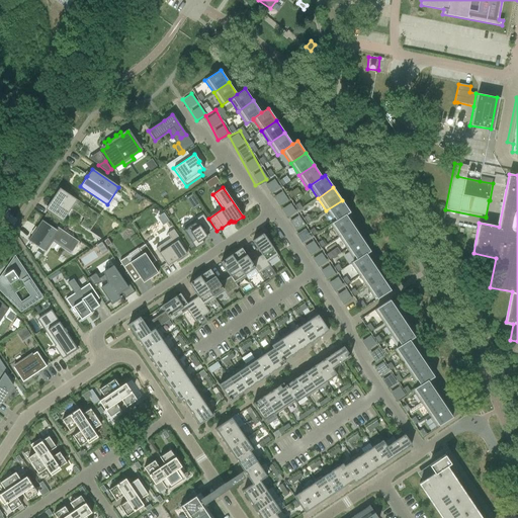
[(49,204),(45,210),(48,211),(62,222),(71,209),(84,219),(80,225),(89,231),(99,216),(60,188),(49,204)]
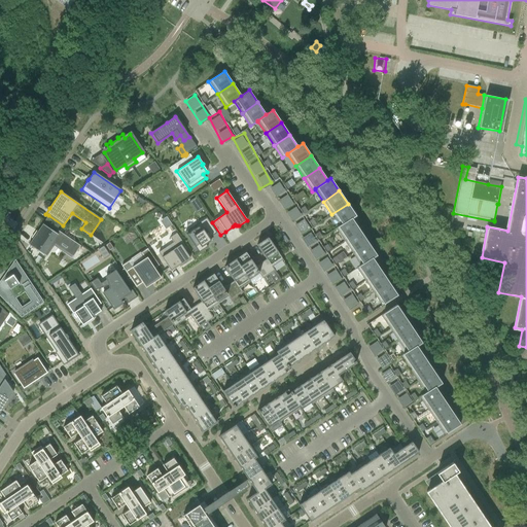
[(250,207),(259,200),(255,196),(247,203),(250,207)]
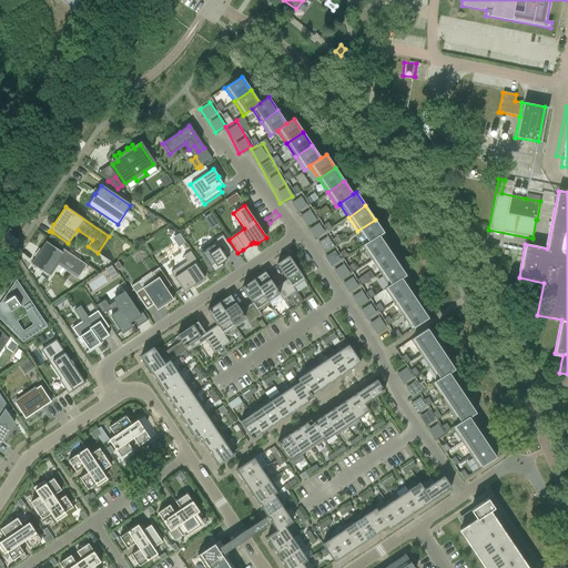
[(375,220),(357,231),(366,243),(366,244),(379,235),(384,233),(375,220)]
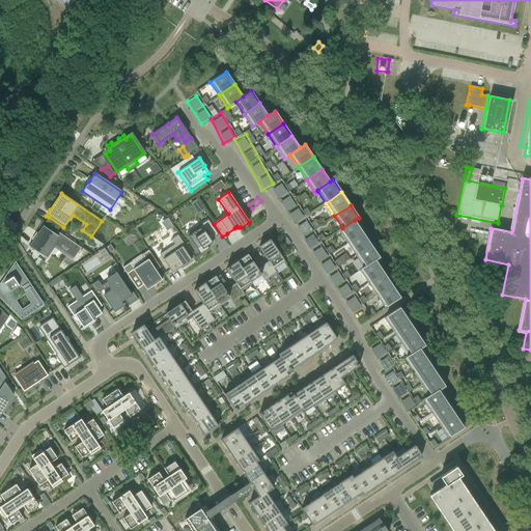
[(207,219),(186,234),(200,254),(210,248),(207,246),(213,243),(211,240),(218,234),(207,219)]
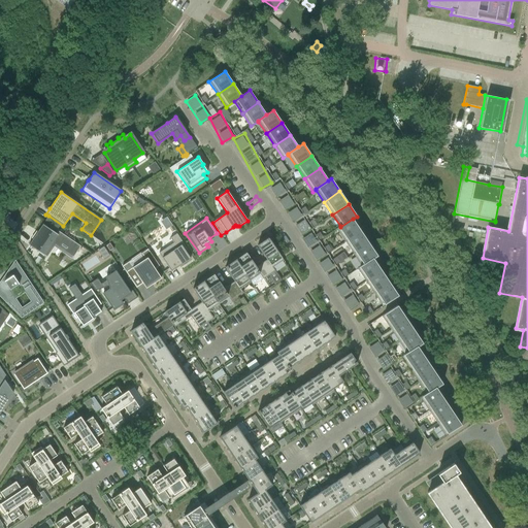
[(340,226),(336,229),(344,242),(361,231),(353,219),(340,227),(340,226)]
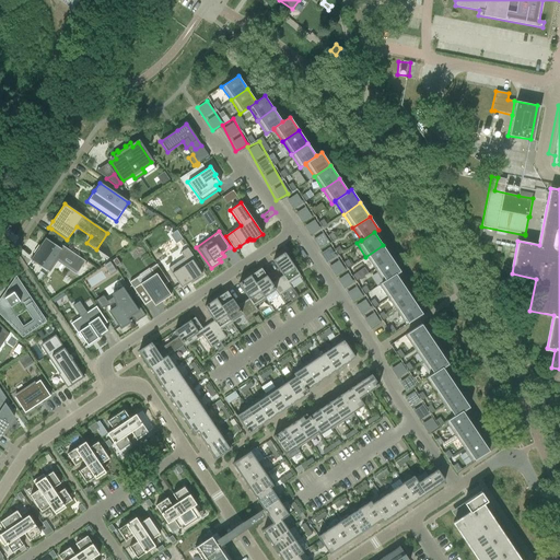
[(38,248),(31,260),(49,273),(50,272),(49,272),(50,271),(53,267),(54,267),(55,264),(58,259),(65,263),(65,264),(68,266),(78,272),(85,261),(61,245),(61,246),(60,248),(45,238),(39,246),(38,248)]
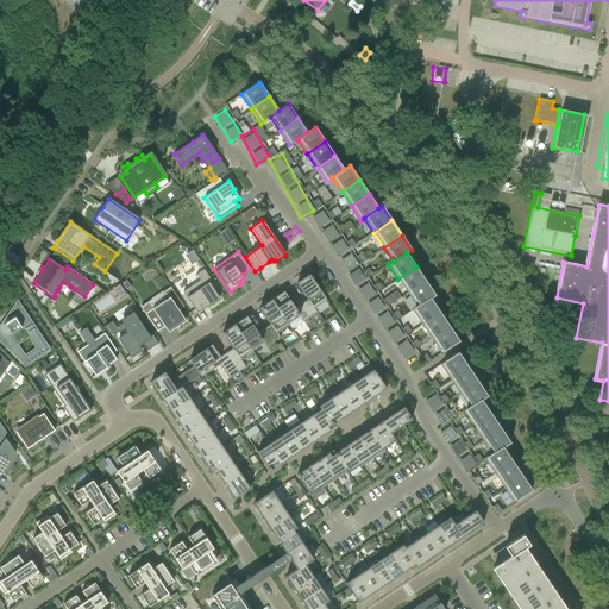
[(416,267),(397,280),(407,294),(426,281),(416,267)]
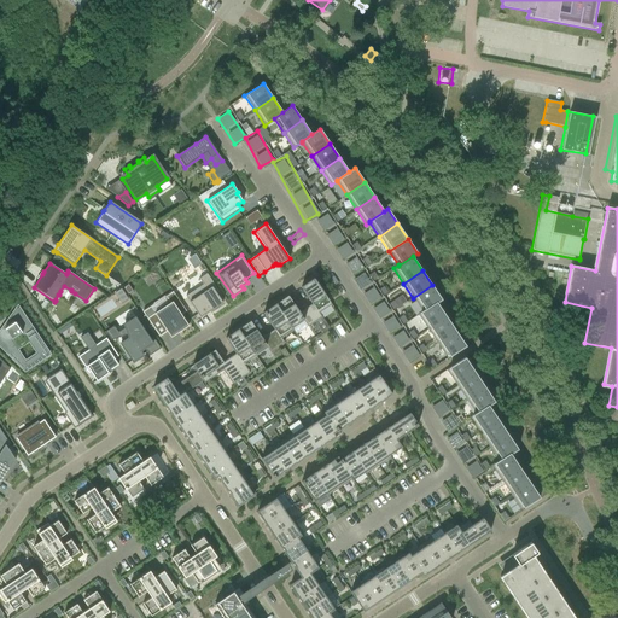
[(186,296),(185,297),(198,315),(200,319),(209,312),(222,303),(216,295),(219,292),(207,274),(199,279),(204,286),(187,297),(186,296)]
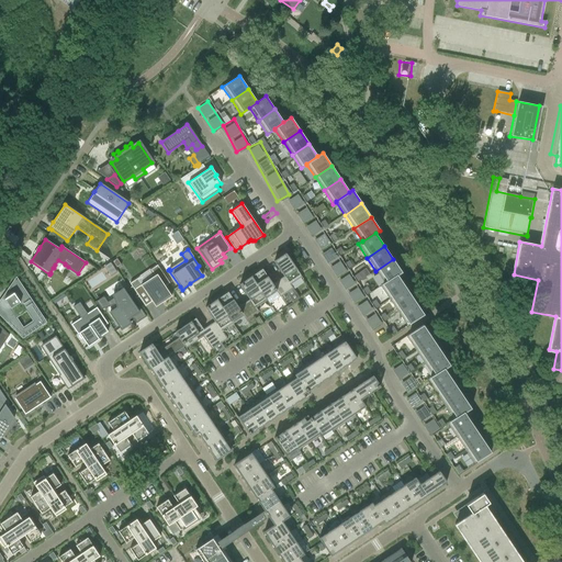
[(285,254),(273,261),(283,277),(278,281),(287,293),(293,289),(290,284),(302,278),(285,254)]
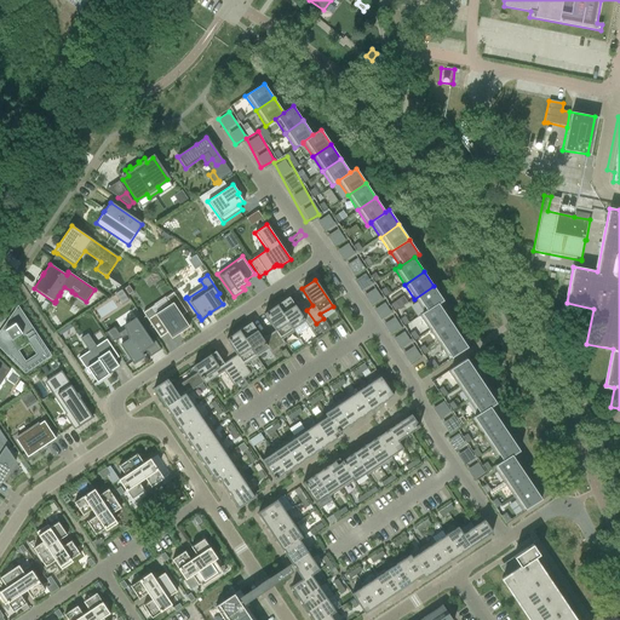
[(128,286),(124,288),(128,296),(133,292),(128,286)]
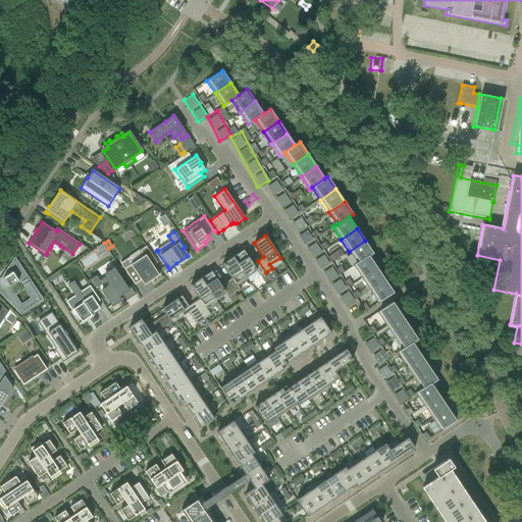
[(365,241),(349,252),(357,263),(357,264),(369,256),(373,253),(365,241)]
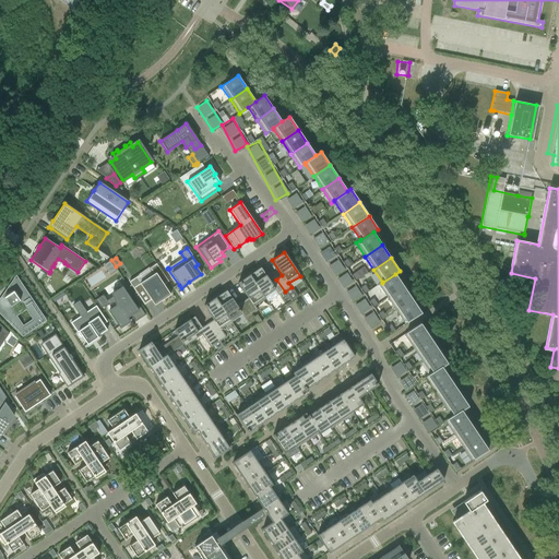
[(154,274),(133,288),(144,305),(151,300),(154,306),(161,301),(170,295),(164,285),(168,282),(156,264),(150,269),(154,274)]
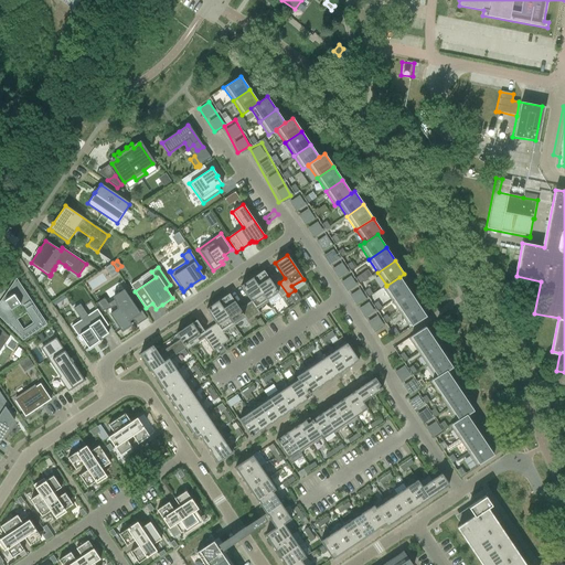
[(264,270),(253,278),(267,300),(277,292),(280,297),(281,299),(288,295),(279,283),(274,286),(264,270)]
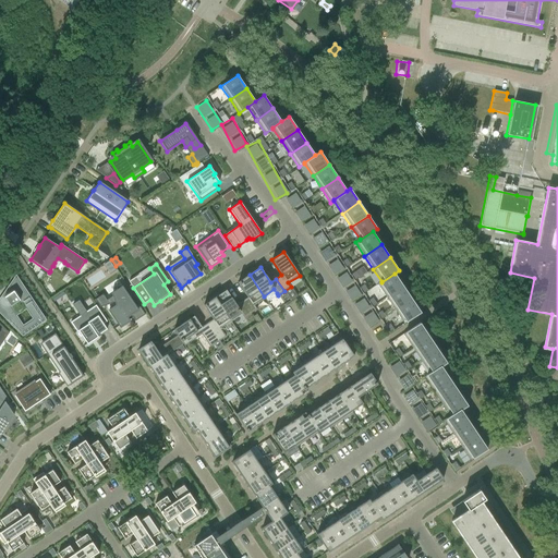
[(381,281),(377,283),(387,298),(403,287),(395,274),(381,282),(381,281)]
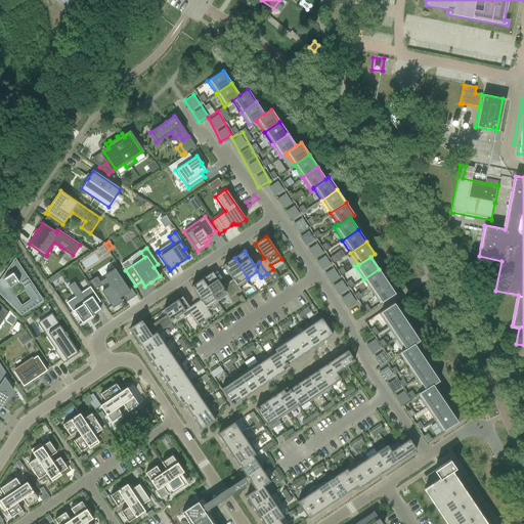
[(234,258),(223,265),(232,279),(227,284),(234,295),(238,292),(241,291),(238,287),(249,280),(248,278),(234,258)]
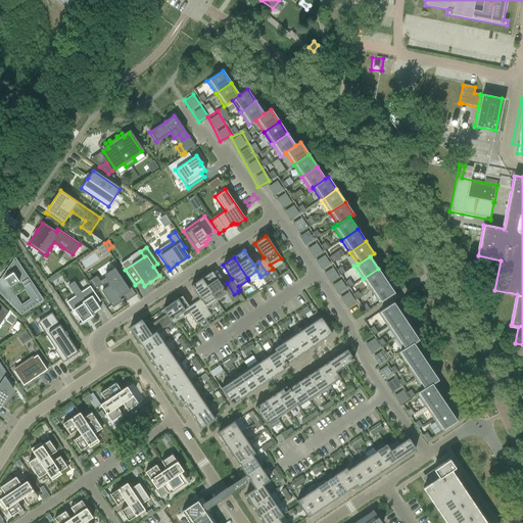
[(12,273),(4,279),(9,288),(18,282),(30,299),(21,304),(15,296),(8,300),(14,310),(16,308),(20,316),(43,300),(18,263),(9,269),(12,273)]
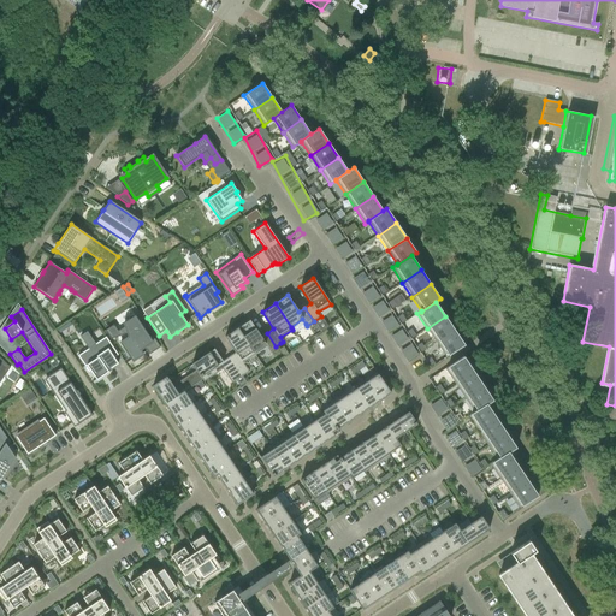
[(128,337),(119,342),(124,349),(131,361),(132,362),(144,355),(141,350),(147,345),(143,341),(149,336),(136,318),(135,315),(123,324),(128,337)]
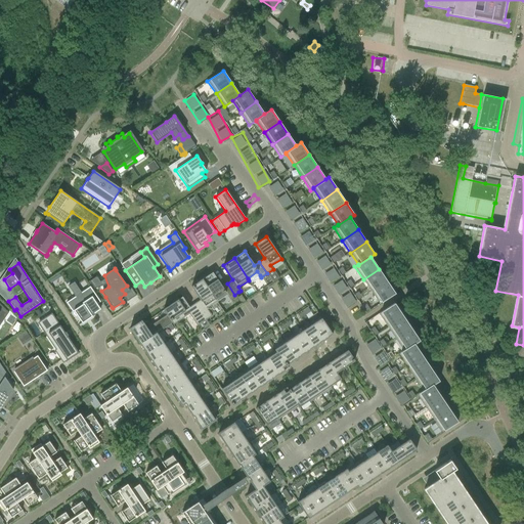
[(278,277),(273,269),(267,273),(272,281),(278,277)]
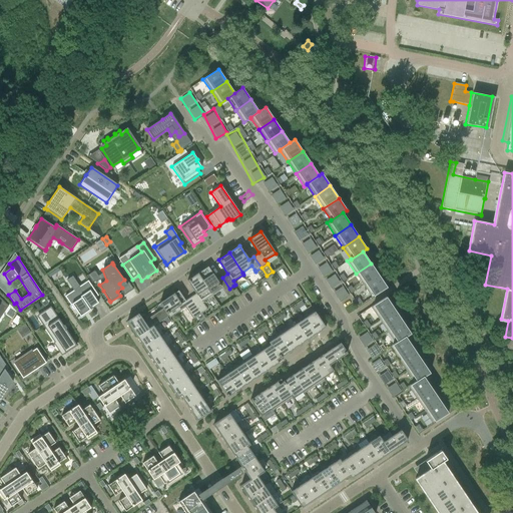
[(371,264),(356,274),(364,286),(379,276),(371,264)]
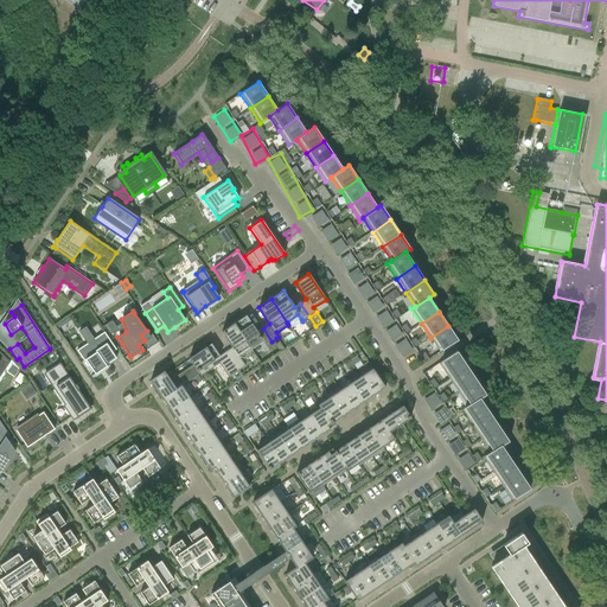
[(301,319),(298,314),(287,323),(288,325),(289,326),(301,319)]
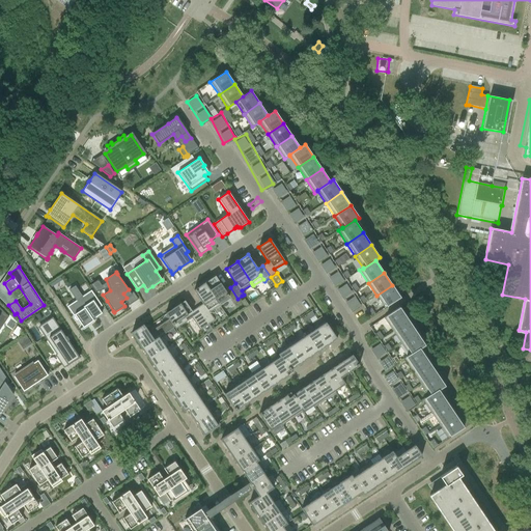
[(215,276),(204,283),(220,306),(229,299),(232,303),(238,299),(230,287),(225,290),(215,276)]
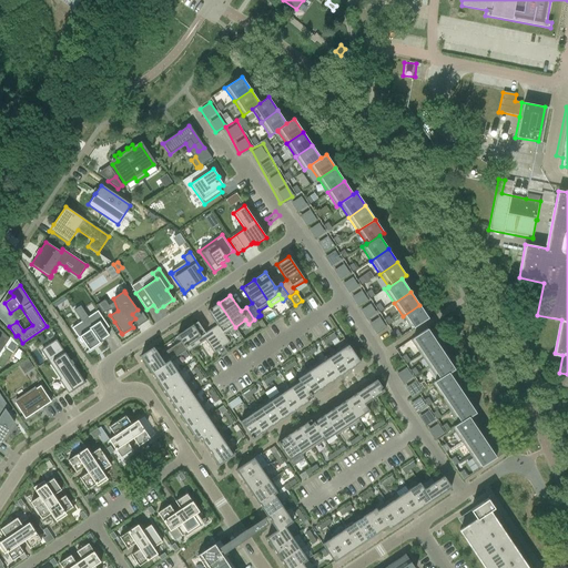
[(219,303),(209,311),(217,325),(211,328),(220,342),(225,337),(224,334),(235,327),(219,303)]
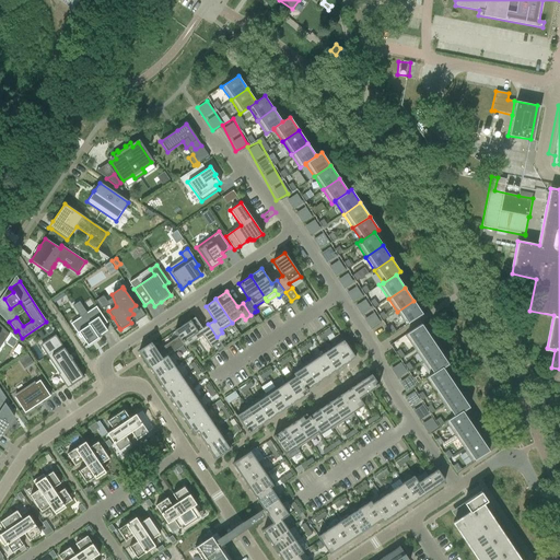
[(413,301),(397,312),(406,325),(422,314),(413,301)]
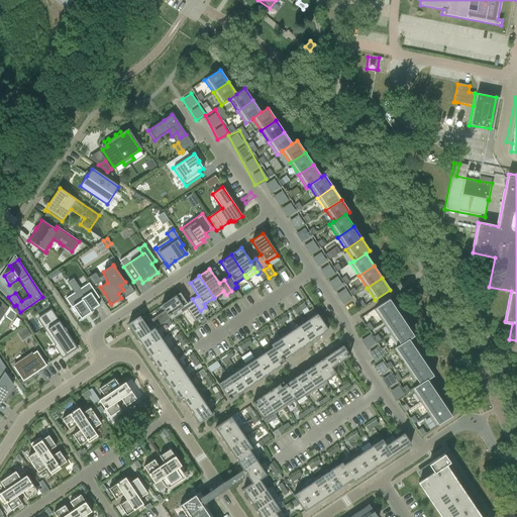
[(74,293),(66,299),(72,308),(73,307),(81,319),(91,312),(90,311),(99,305),(96,300),(99,298),(89,283),(80,289),(73,279),(67,283),(74,293)]
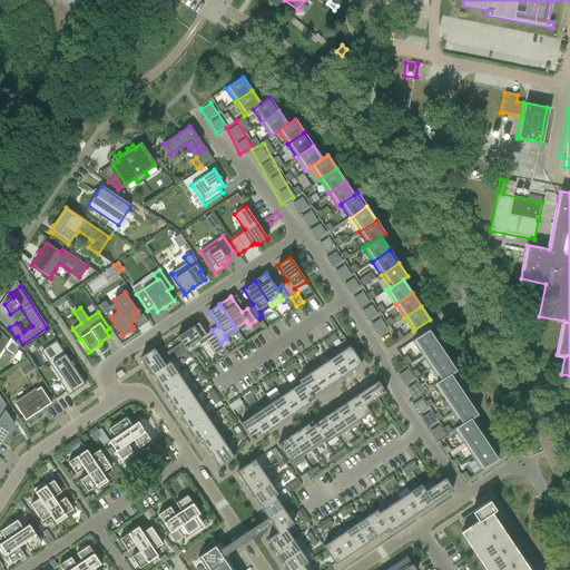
[(259,317),(255,321),(259,326),(261,328),(265,325),(259,317)]
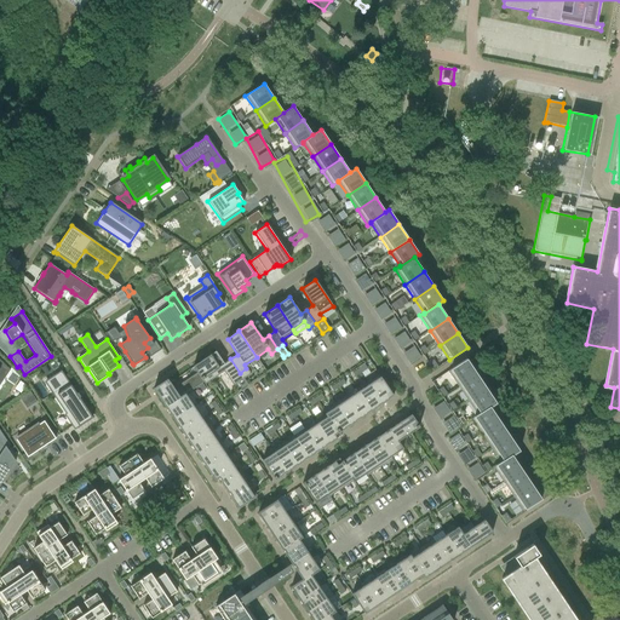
[(282,355),(277,349),(271,354),(275,360),(282,355)]
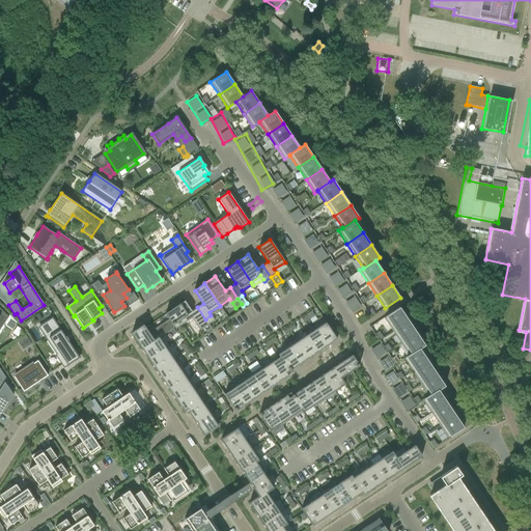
[(186,301),(165,314),(169,319),(174,328),(175,330),(192,318),(200,331),(203,328),(208,325),(205,319),(197,307),(193,311),(186,301)]
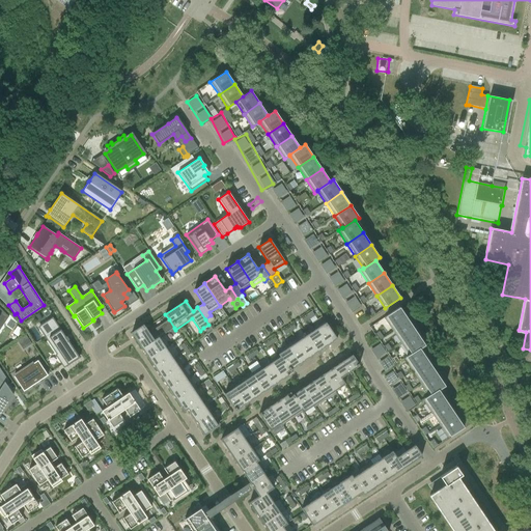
[(384,318),(392,331),(408,319),(407,318),(407,319),(400,310),(400,309),(399,307),(384,318)]
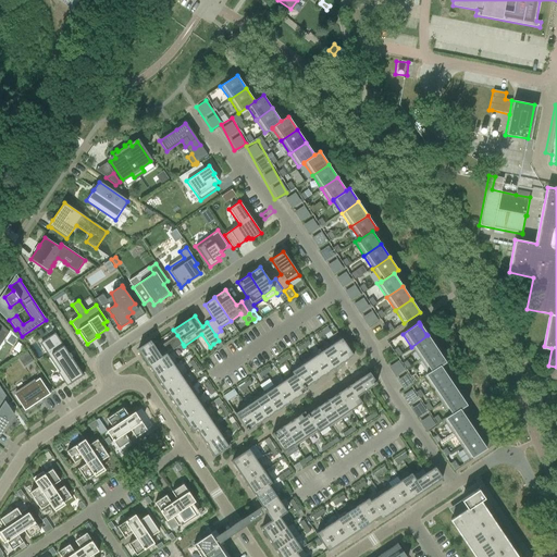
[(0,345),(9,332),(0,323),(0,345)]
